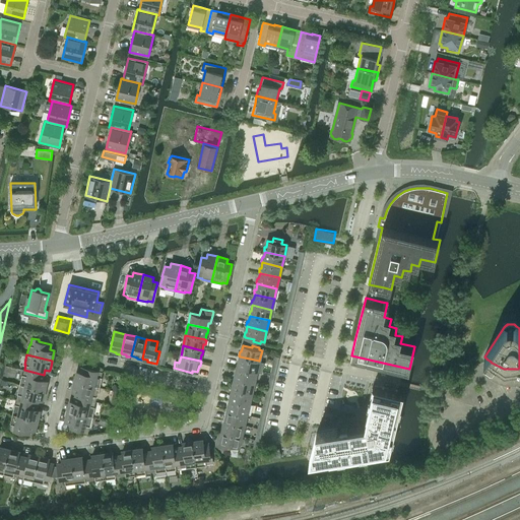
[(264,363),(259,361),(240,356),(239,363),(237,363),(237,367),(238,367),(238,368),(257,372),(262,373),(264,363)]
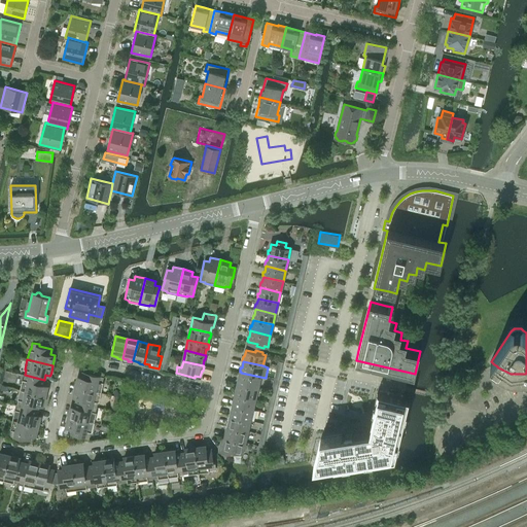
[(83,372),(82,377),(78,376),(76,386),(101,392),(104,382),(103,382),(104,377),(83,372)]
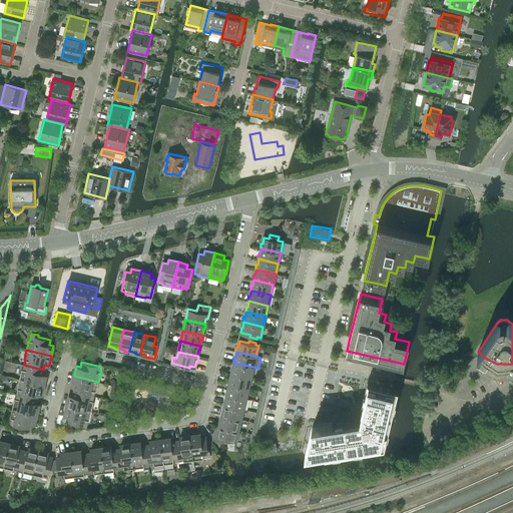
[(250,378),(253,367),(234,363),(232,368),(231,368),(230,372),(231,373),(250,378)]
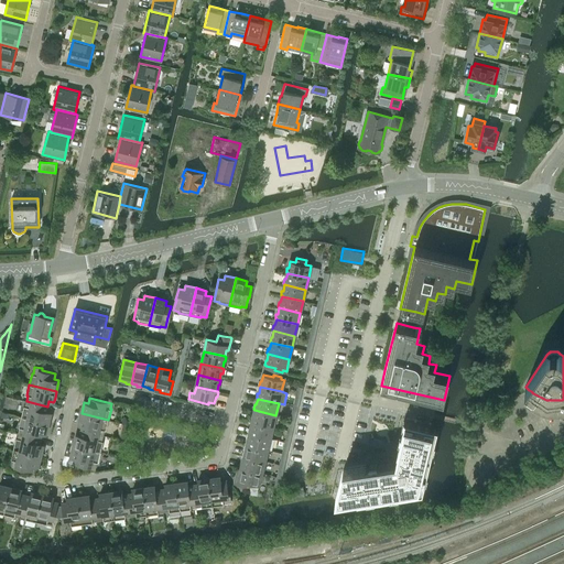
[(47,407),(26,401),(25,407),(24,405),(21,416),(49,423),(51,412),(46,411),(47,407)]
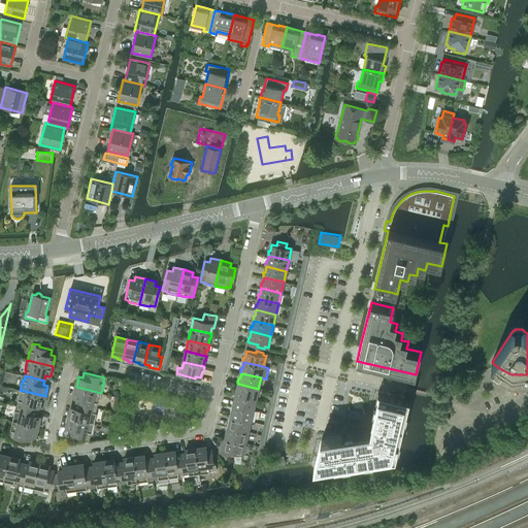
[(258,389),(238,384),(237,390),(236,390),(235,394),(236,394),(236,395),(256,399),(258,389)]
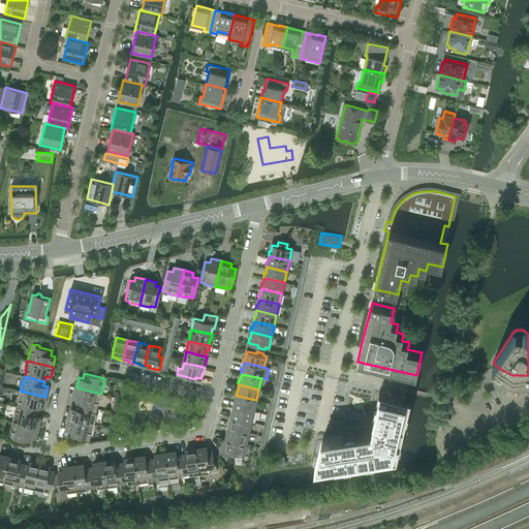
[(101,394),(76,387),(73,398),(78,399),(76,404),(97,408),(98,404),(99,404),(101,394)]
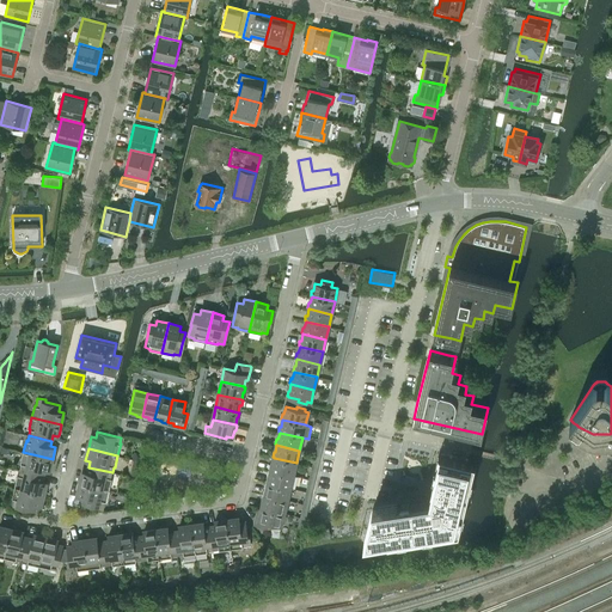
[(53,459),(23,452),(20,464),(22,464),(20,470),(43,476),(44,470),(49,471),(53,459)]
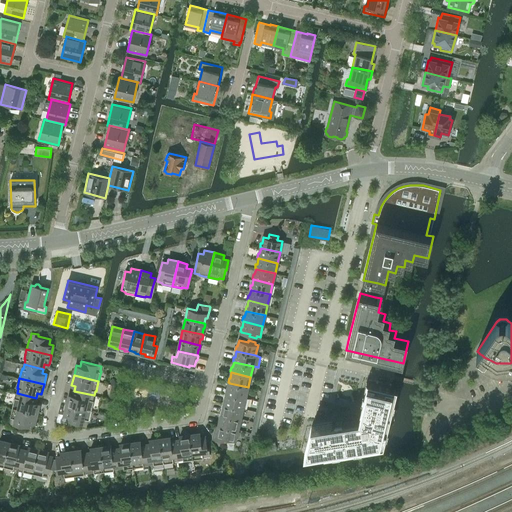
[(309,433),(306,445),(309,446),(307,453),(308,453),(310,453),(326,450),(325,454),(340,452),(384,445),(389,423),(392,408),(397,387),(393,386),(391,386),(382,383),(369,380),(368,380),(362,402),(362,403),(359,418),(356,418),(354,418),(336,421),(335,421),(332,422),(314,425),(312,434),(309,433)]
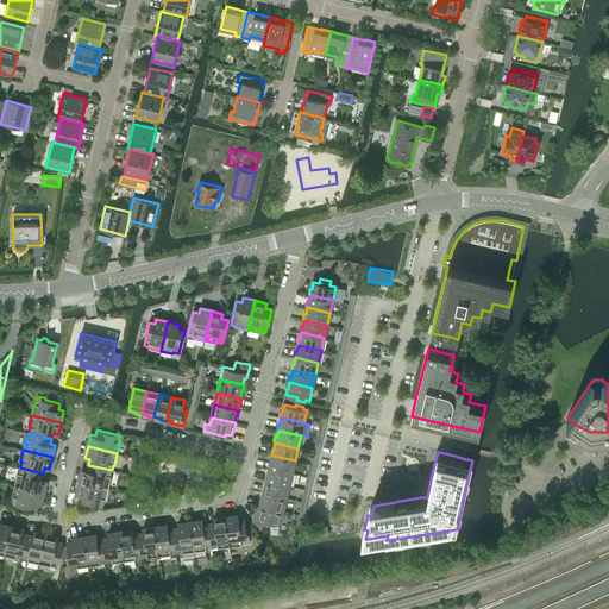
[(295,460),(272,456),(270,462),(269,462),(268,466),(269,468),(292,473),(295,460)]
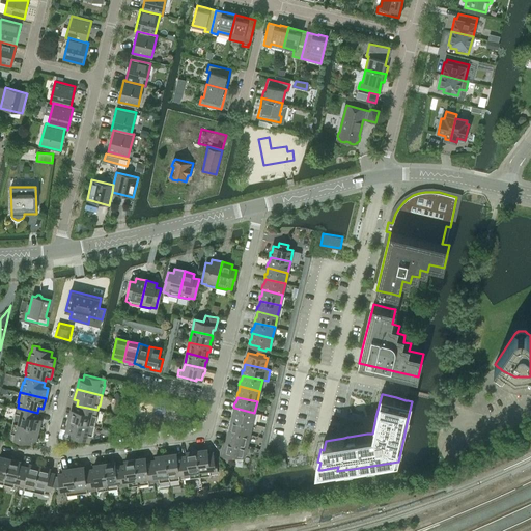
[(98,410),(77,406),(76,411),(72,410),(70,419),(94,425),(98,415),(96,415),(98,410)]
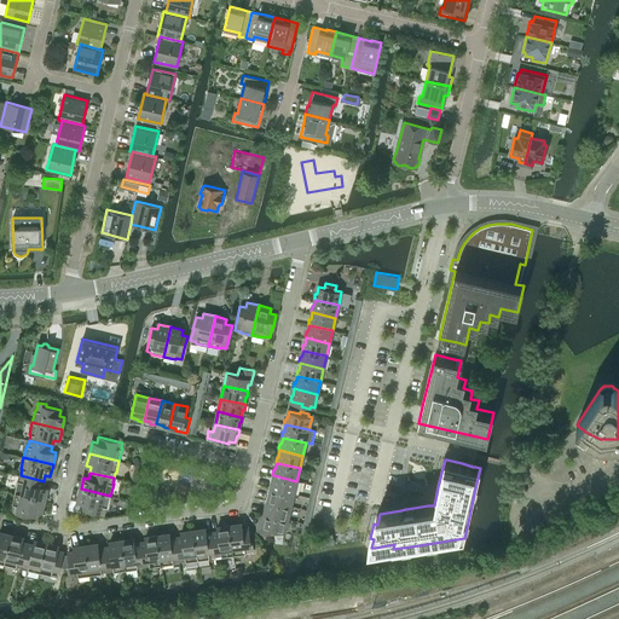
[(44,481),(21,475),(19,481),(18,481),(15,492),(45,499),(47,487),(42,486),(44,481)]
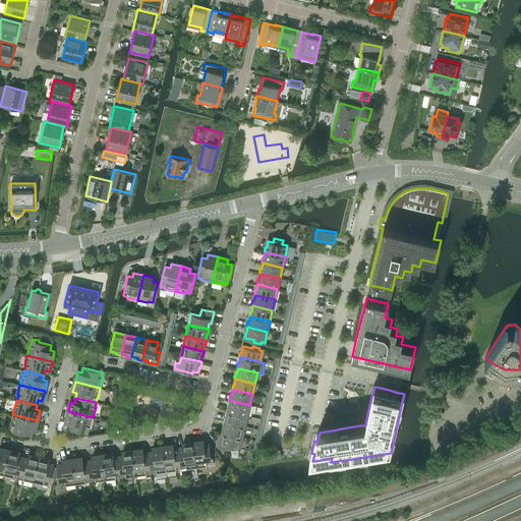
[(249,405),(230,400),(230,402),(229,406),(228,406),(227,410),(228,410),(228,411),(247,415),(249,405)]
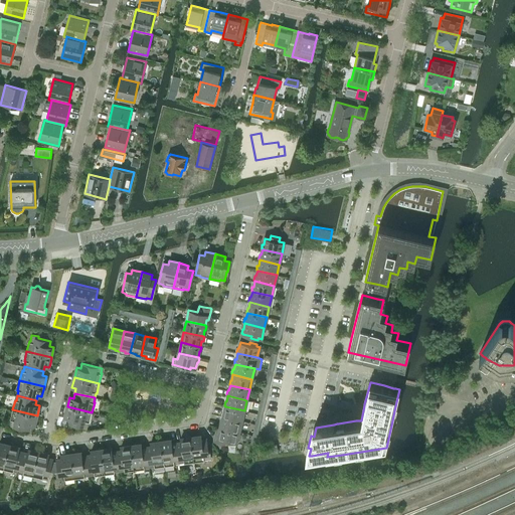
[(92,412),(67,406),(64,416),(69,417),(67,422),(80,425),(79,427),(87,430),(89,422),(90,422),(92,412)]
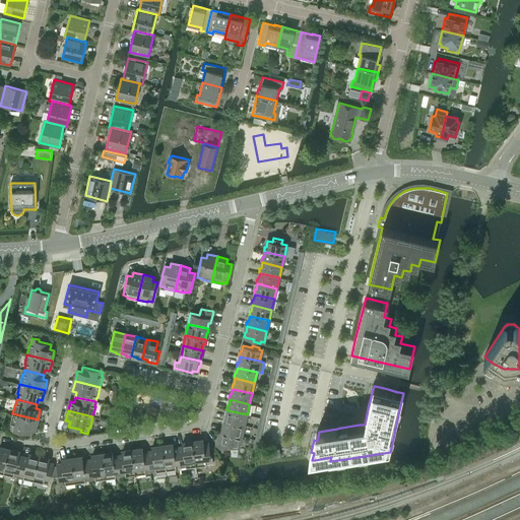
[(247,414),(228,410),(225,415),(224,415),(223,419),(224,420),(244,426),(247,414)]
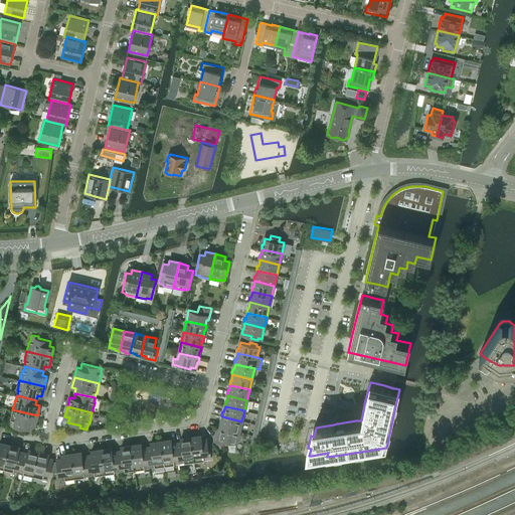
[(37,415),(12,409),(10,419),(11,419),(9,426),(16,428),(17,426),(29,430),(30,424),(34,425),(37,415)]
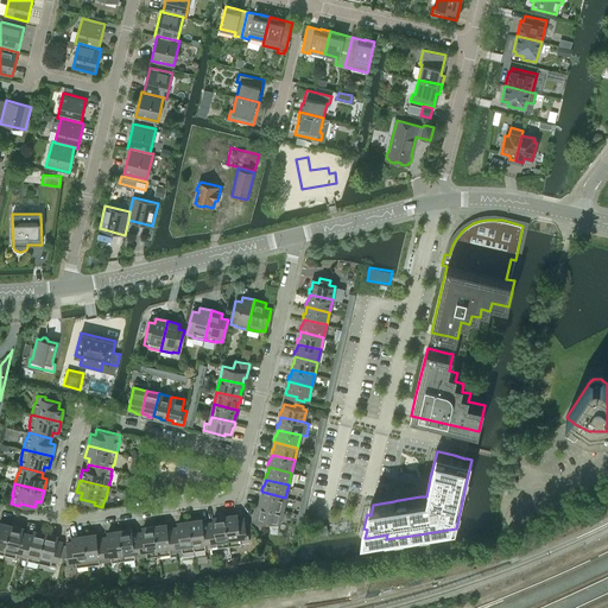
[(285,498),(263,492),(263,494),(261,499),(260,499),(259,504),(260,504),(260,505),(283,510),(285,498)]
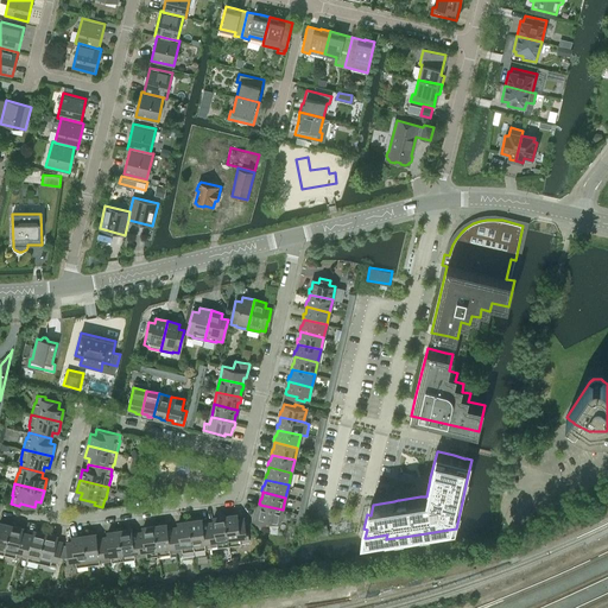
[(283,510),(260,505),(258,511),(257,511),(254,521),(267,525),(268,520),(279,523),(283,510)]
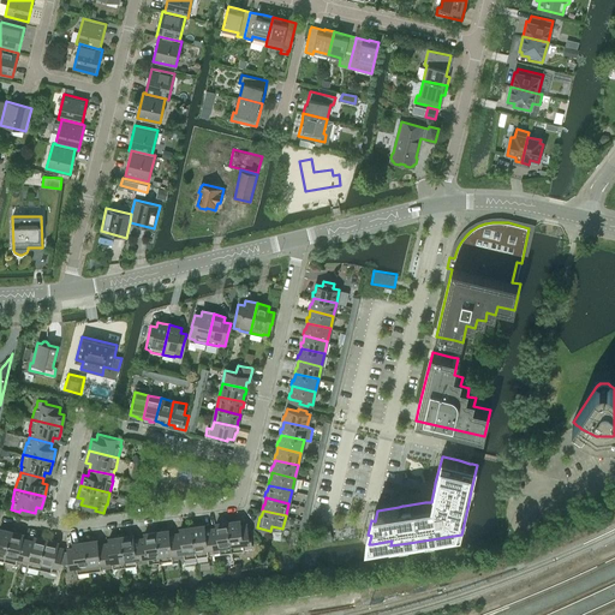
[(240,520),(234,520),(228,521),(232,551),(244,550),(244,549),(252,548),(251,539),(249,539),(246,524),(240,525),(240,520)]
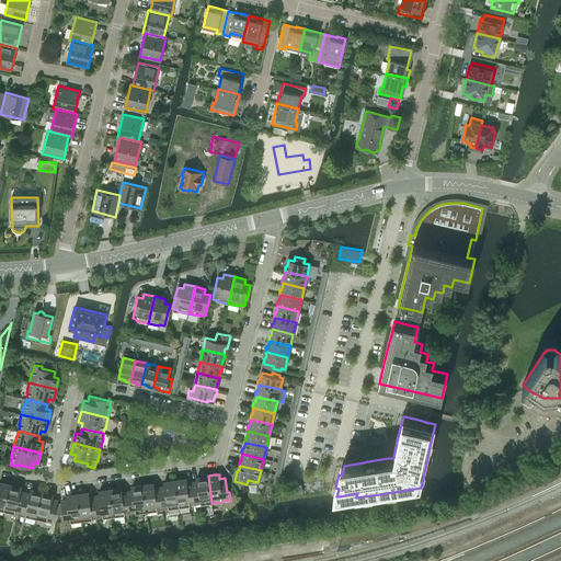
[(208,476),(202,477),(197,478),(197,480),(197,482),(192,483),(195,504),(201,504),(201,505),(212,503),(208,476)]
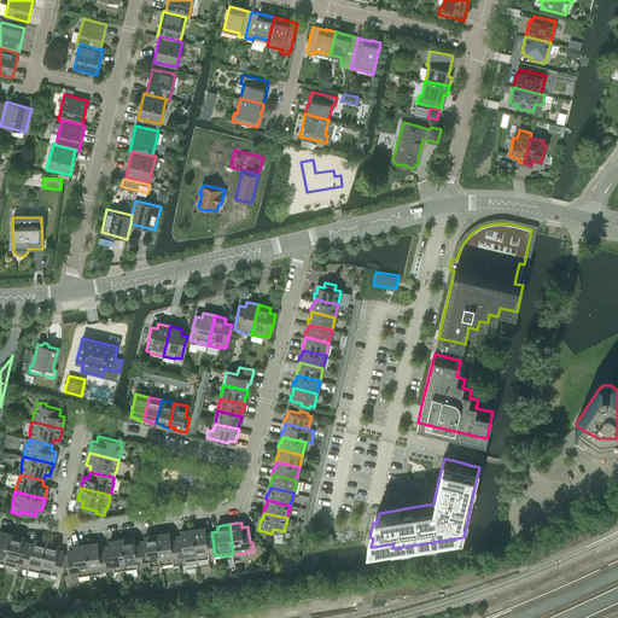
[(205,528),(200,529),(193,529),(197,559),(209,558),(209,557),(215,555),(211,532),(207,532),(205,528)]
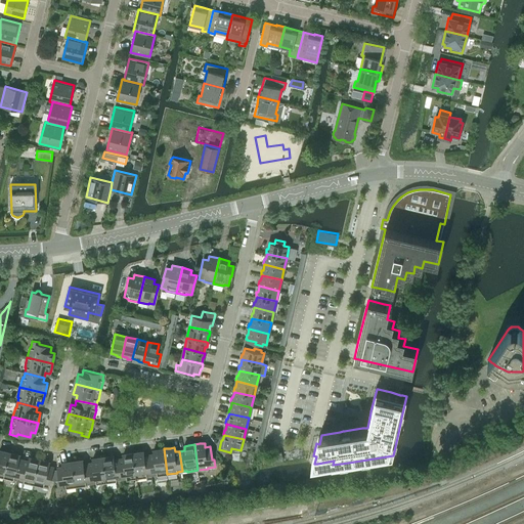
[(164,448),(155,450),(154,450),(154,452),(154,454),(149,455),(151,475),(157,475),(157,476),(167,474),(164,448)]
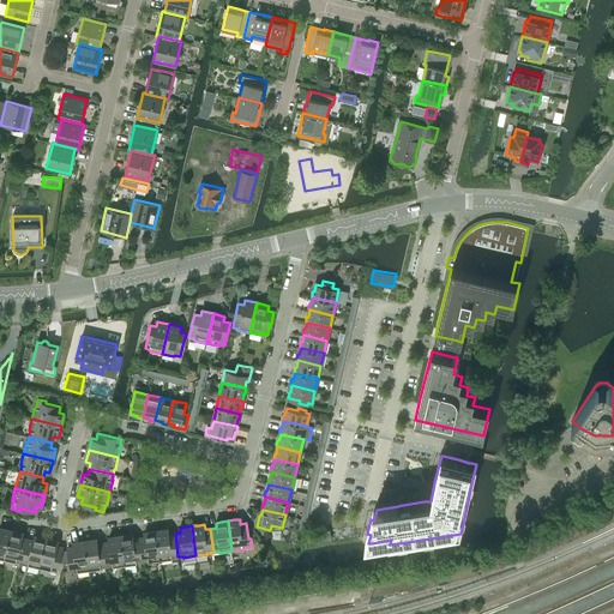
[(11,530),(5,529),(0,527),(0,558),(5,560),(11,530)]
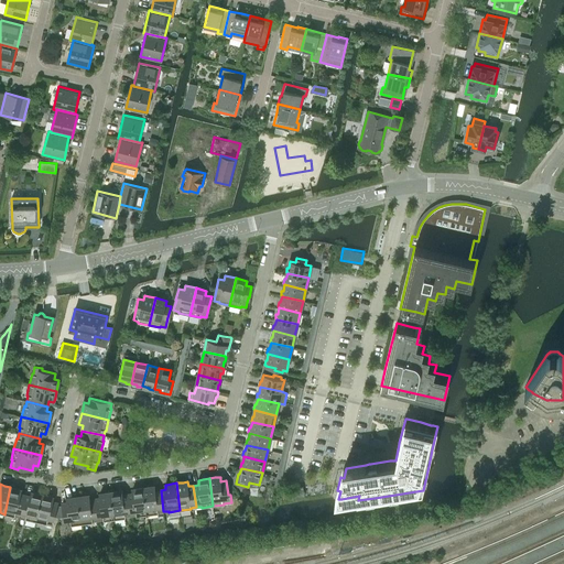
[(155,490),(155,488),(154,486),(143,487),(148,514),(159,513),(159,512),(163,511),(161,490),(155,490)]
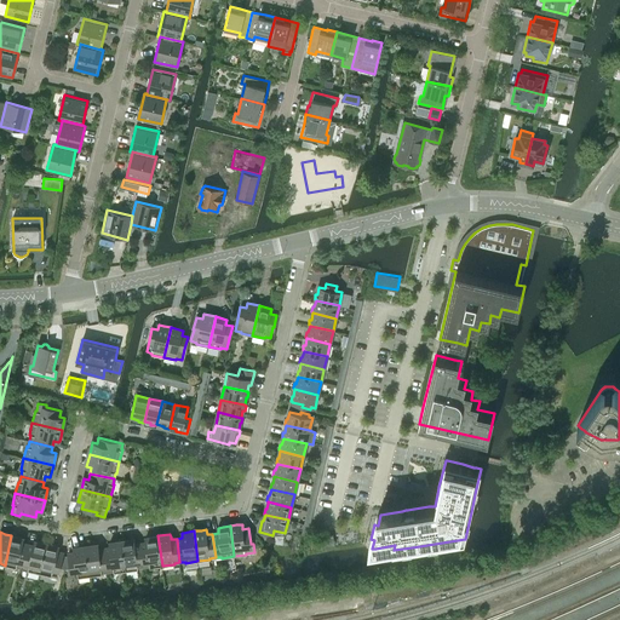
[(23,538),(11,535),(5,566),(16,568),(17,567),(22,568),(28,545),(22,543),(23,538)]
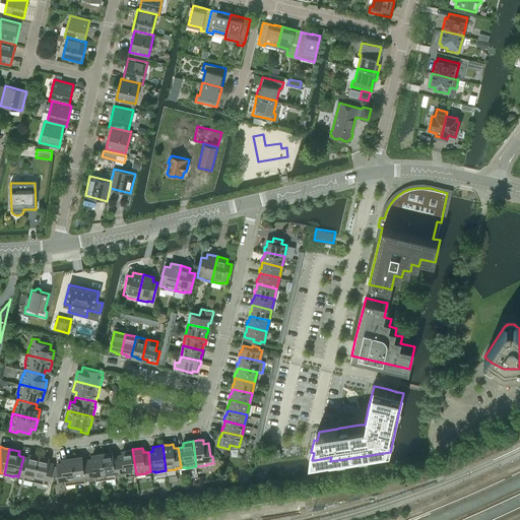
[(132,449),(127,450),(122,451),(123,455),(118,456),(121,476),(126,475),(126,476),(136,474),(132,449)]
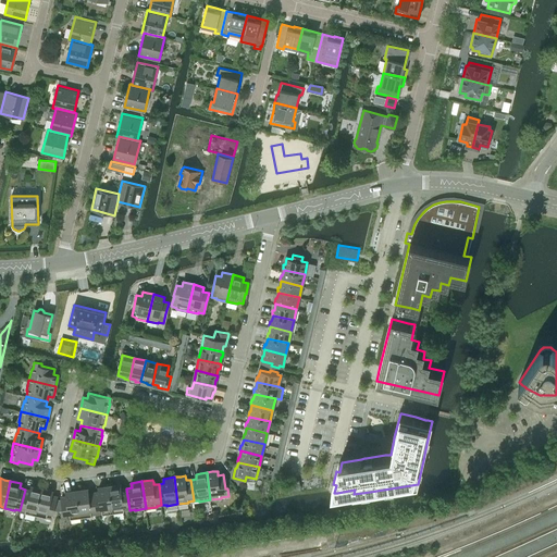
[(121,484),(110,486),(113,514),(124,511),(124,510),(130,510),(126,489),(121,489),(121,484)]
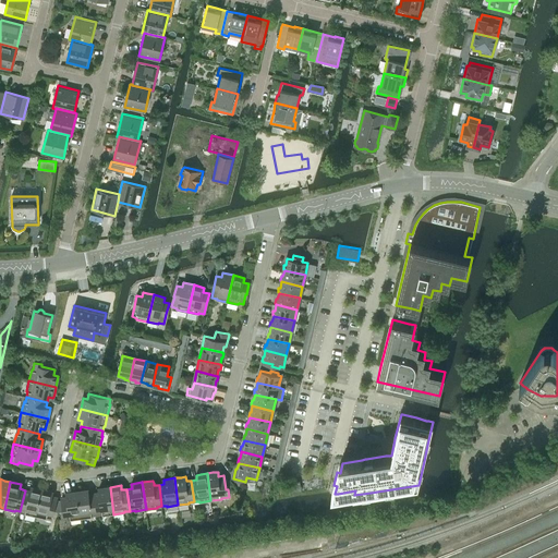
[(32,487),(31,492),(25,490),(20,511),(25,512),(25,513),(36,516),(43,489),(32,487)]
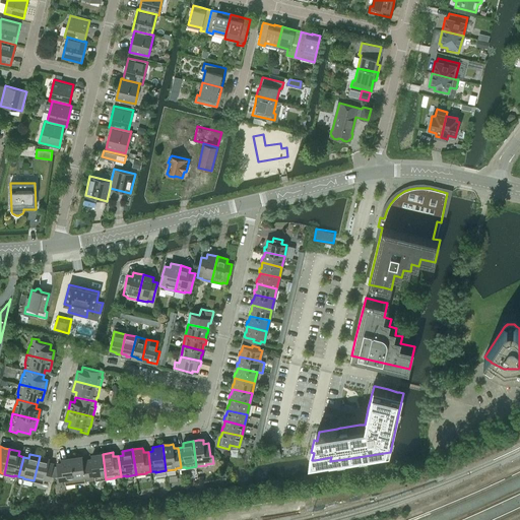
[(103,454),(96,454),(91,455),(92,459),(87,460),(90,480),(95,479),(95,480),(106,479),(103,454)]
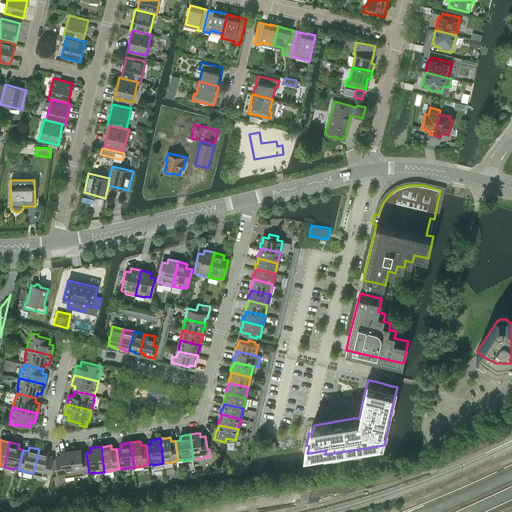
[(48,451),(39,449),(33,473),(43,476),(43,475),(48,476),(53,457),(47,455),(48,451)]
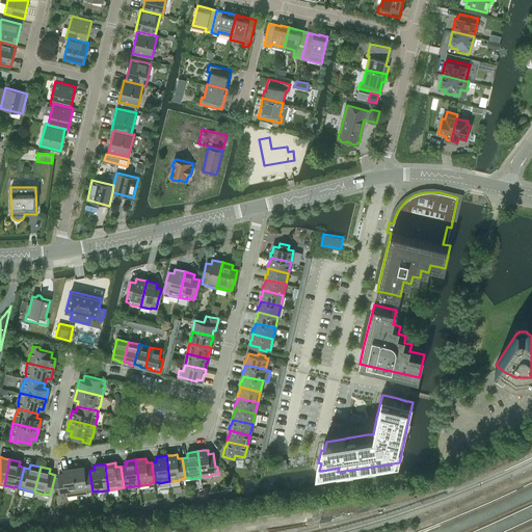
[(84,471),(84,470),(84,467),(74,469),(77,495),(87,493),(87,491),(92,491),(89,471),(84,471)]
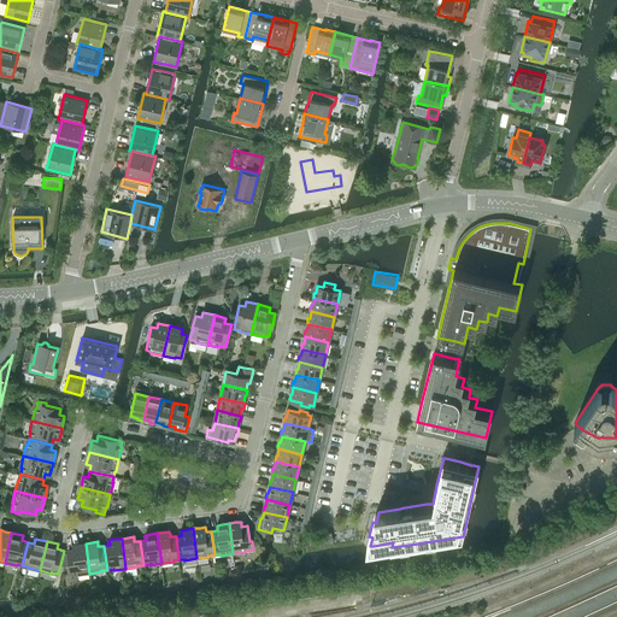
[(86,544),(78,544),(74,545),(74,550),(68,551),(71,575),(77,574),(77,575),(89,574),(86,544)]
